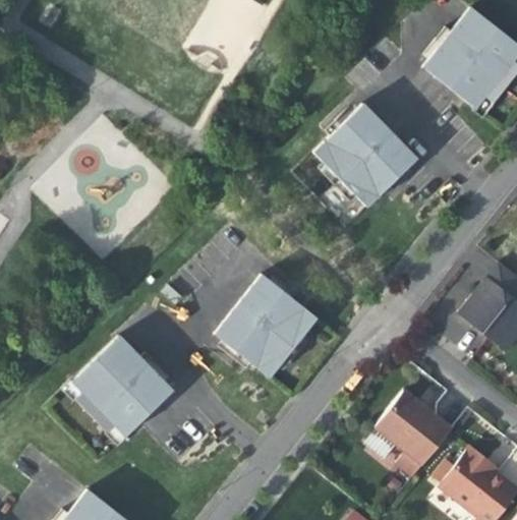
[(210,0),(187,53),(229,70),(250,20),(234,13),(239,3),(231,0),(210,0)]
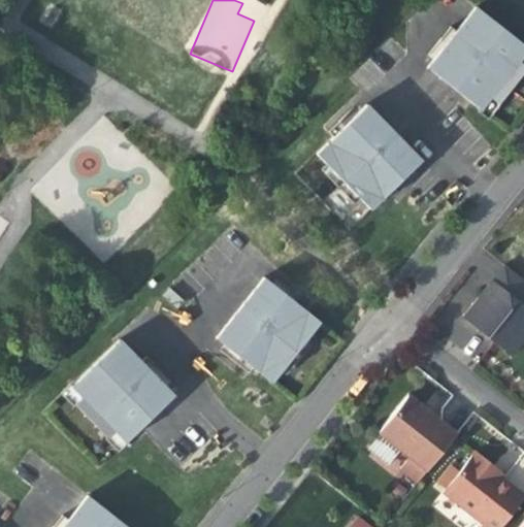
[(523,43),(479,7),(430,68),(483,110),(493,98),(500,104),(516,86),(523,75),(523,63),(522,62),(523,60),(523,43)]
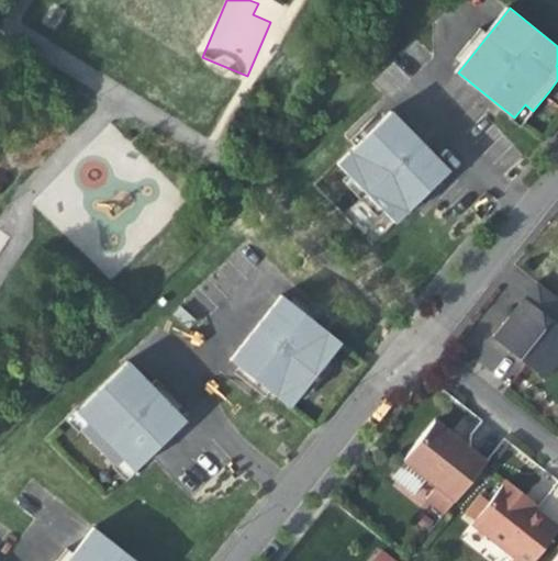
[(533,111),(525,104),(514,118),(523,124),(533,111)]
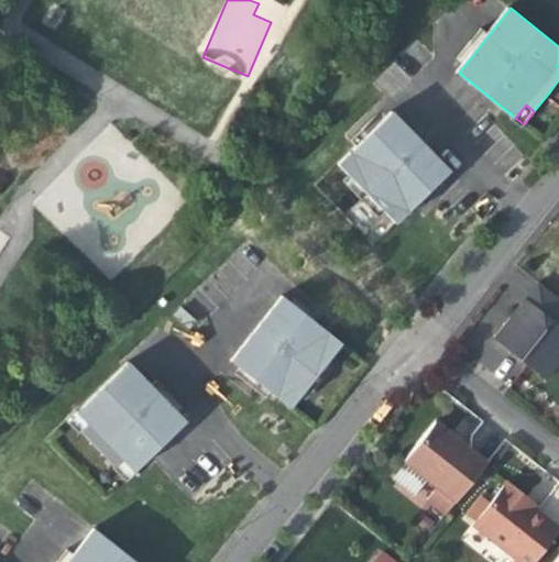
[(452,172),(395,112),(340,165),(398,224),(424,199),(452,172)]
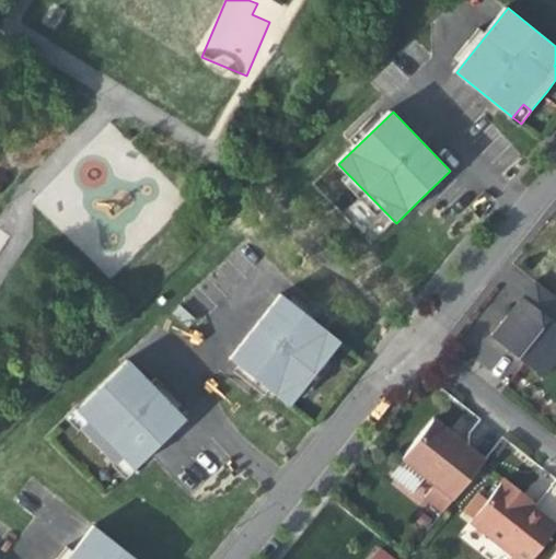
[(555,295),(543,286),(530,302),(522,302),(496,336),(496,339),(521,359),(546,379),(555,365),(555,295)]
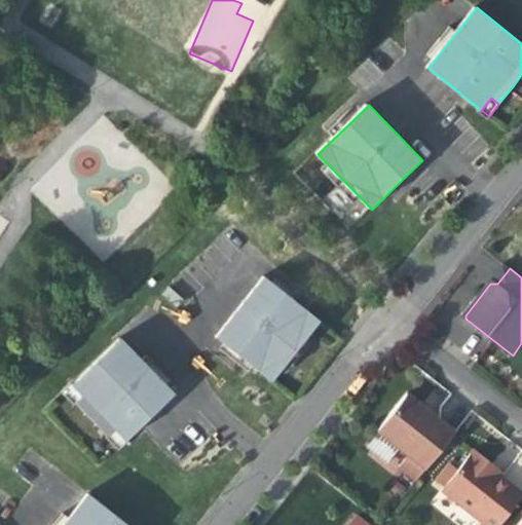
[(322,321),(266,277),(218,338),(273,381),(298,350),(322,321)]
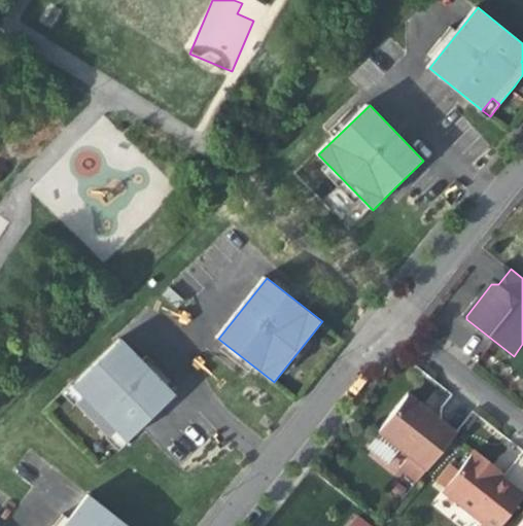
[(176,394),(123,339),(74,386),(85,397),(78,405),(110,437),(117,430),(129,442),(150,420),(176,394)]
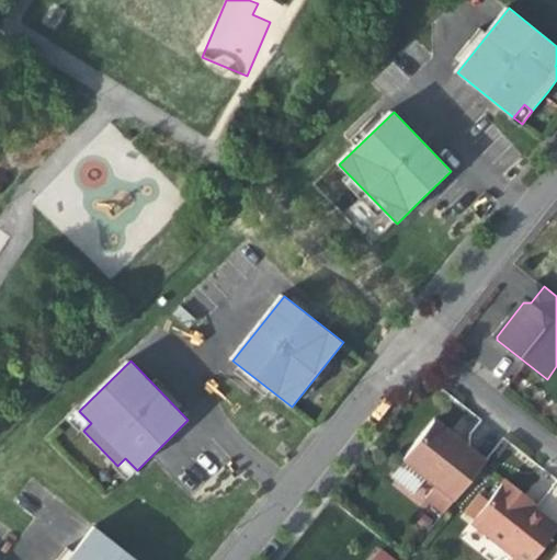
[(91,423),(79,411),(71,419),(83,431),(91,423)]
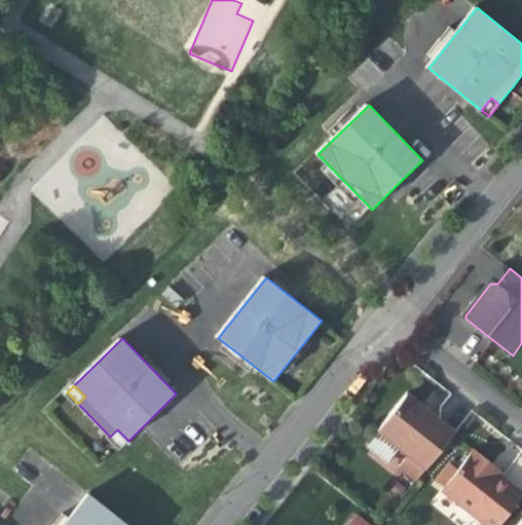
[(424,406),(410,395),(381,430),(412,455),(403,466),(419,480),(458,433),(443,421),(441,424),(422,409),(424,406)]
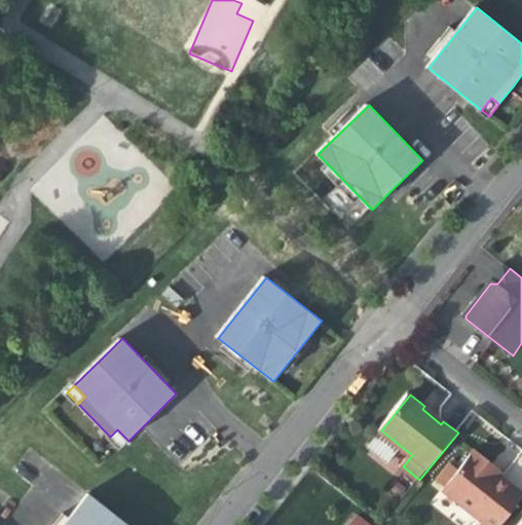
[(433,413),(424,406),(422,409),(441,424),(443,421),(433,413)]
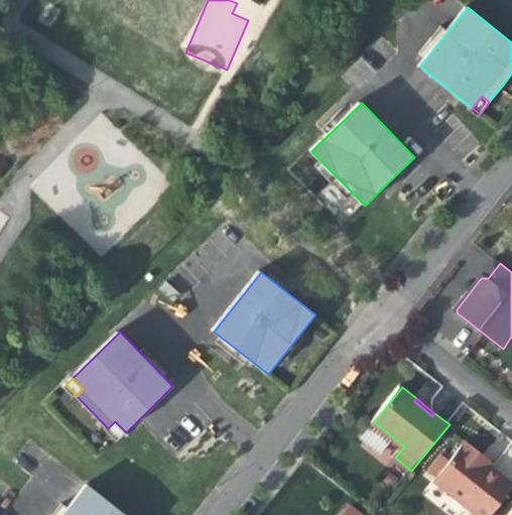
[(126,432),(115,421),(108,428),(119,439),(126,432)]
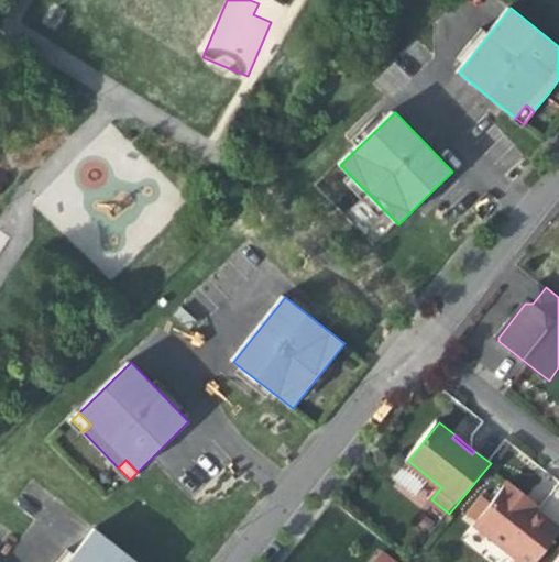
[(530,497),(511,482),(477,525),(519,559),(516,561),(538,561),(558,537),(558,528),(536,509),(527,502),(530,497)]
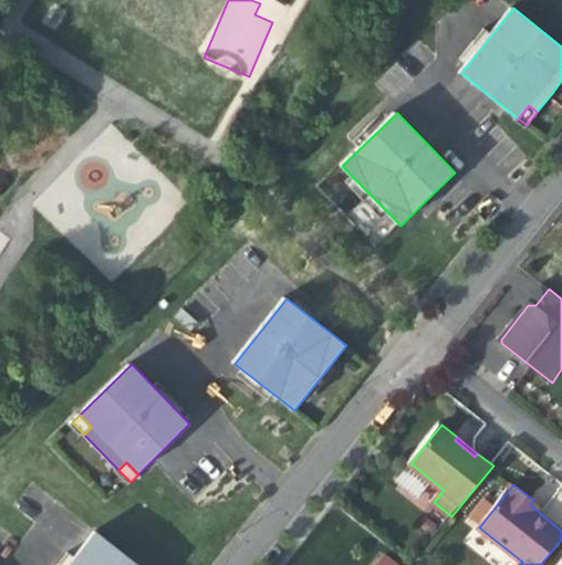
[(539,504),(533,500),(530,504),(539,512),(542,508),(539,504)]
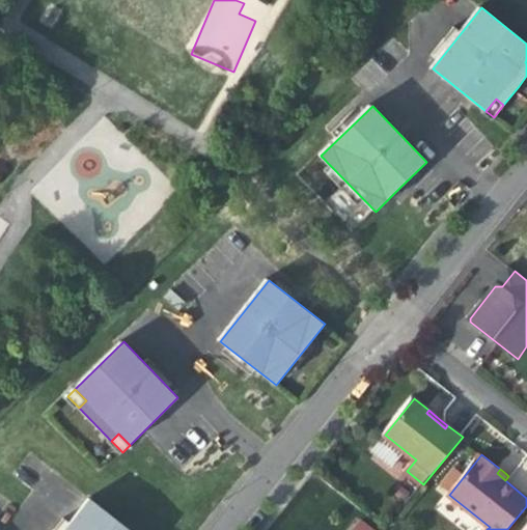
[(131,529),(91,499),(66,529),(131,529)]
